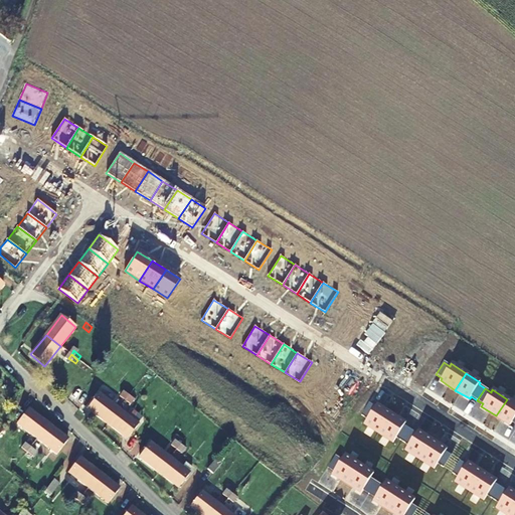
[(127,399),(132,392),(129,390),(124,396),(127,399)]
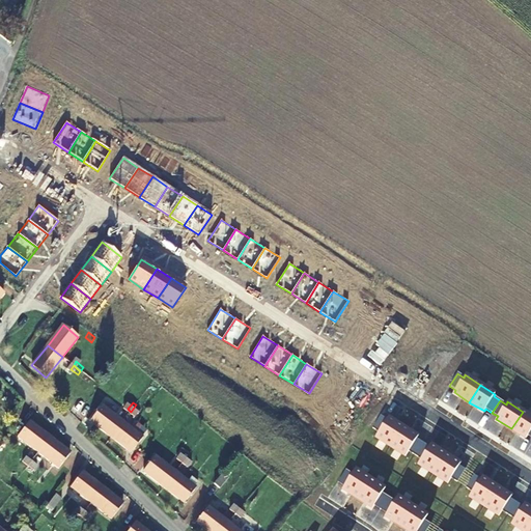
[(136,404),(131,412),(134,414),(139,408),(136,404)]
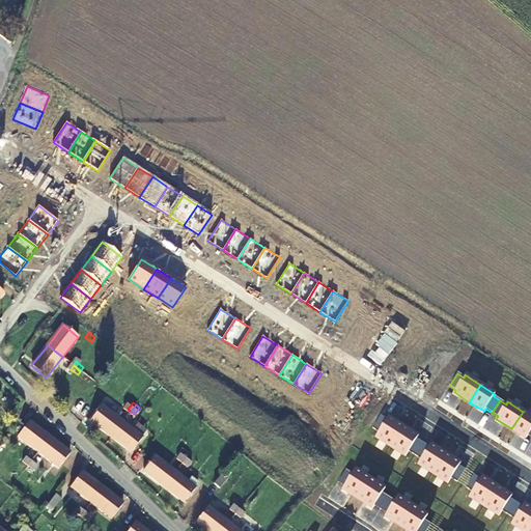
[(111,438),(123,421),(103,406),(90,422),(111,438)]
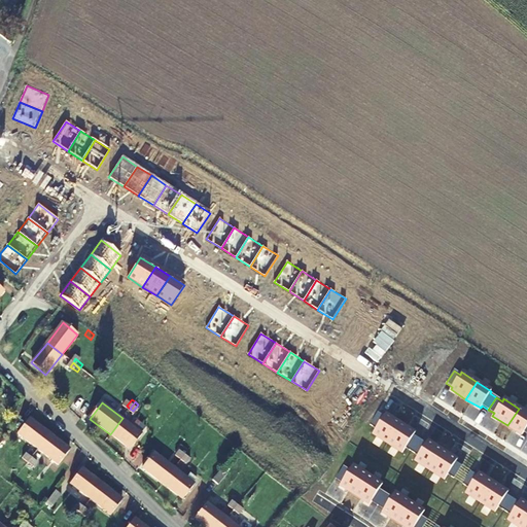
[(526,413),(519,409),(507,425),(522,434),(524,432),(526,433),(526,413)]
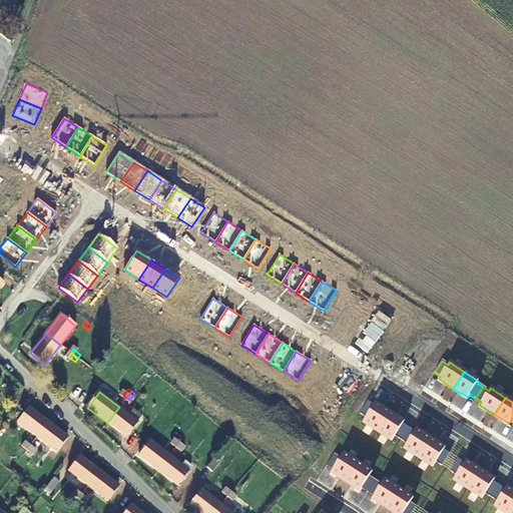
[(363,423),(378,432),(390,413),(375,403),(374,406),(368,402),(360,414),(366,418),(363,423)]
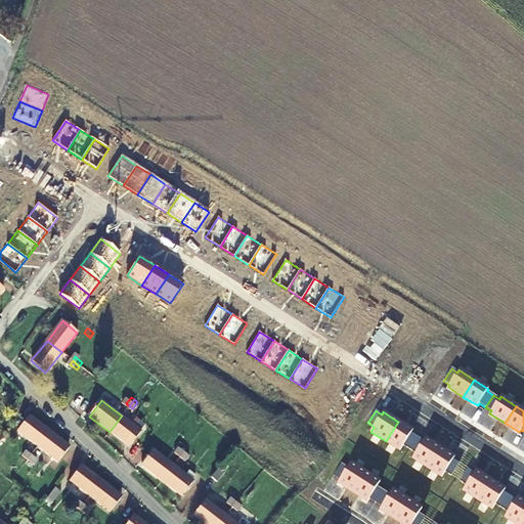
[(122,416),(110,432),(130,447),(142,431),(122,416)]
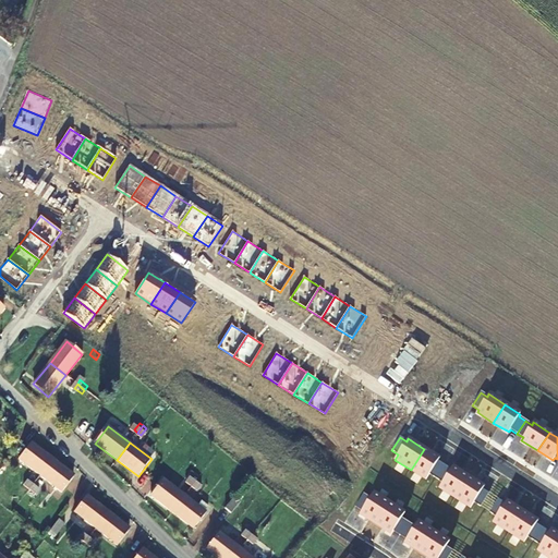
[(40,476),(53,460),(33,444),(20,461),(40,476)]
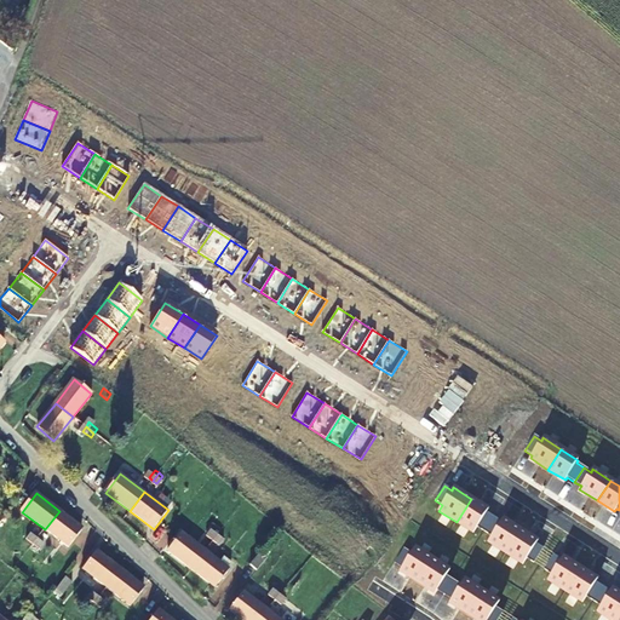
[(471,499),(457,522),(474,533),(477,527),(484,532),(494,517),(487,512),(488,510),(471,499)]
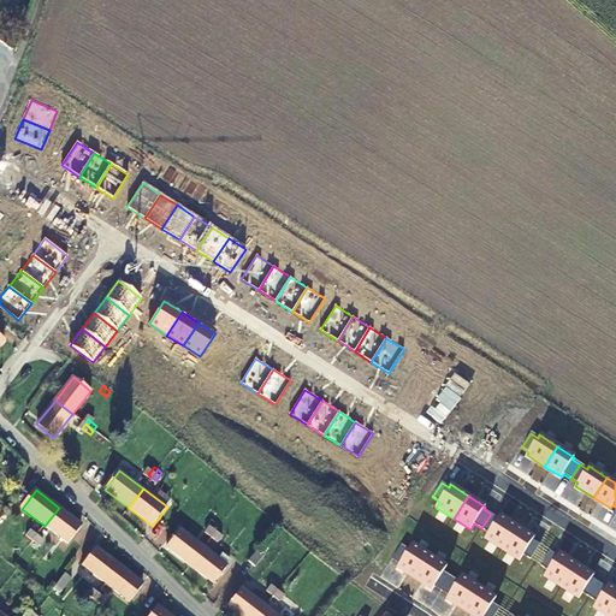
[(59,508),(45,526),(69,544),(82,525),(59,508)]
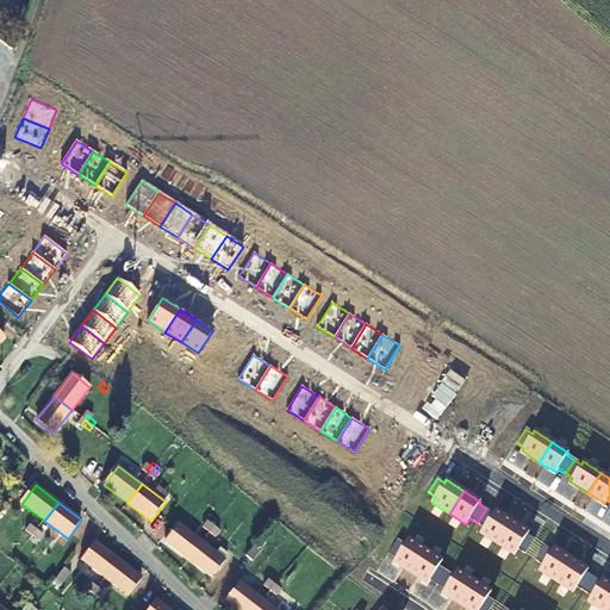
[(480,534),(498,545),(512,521),(495,510),(493,514),(486,509),(477,523),(484,528),(480,534)]
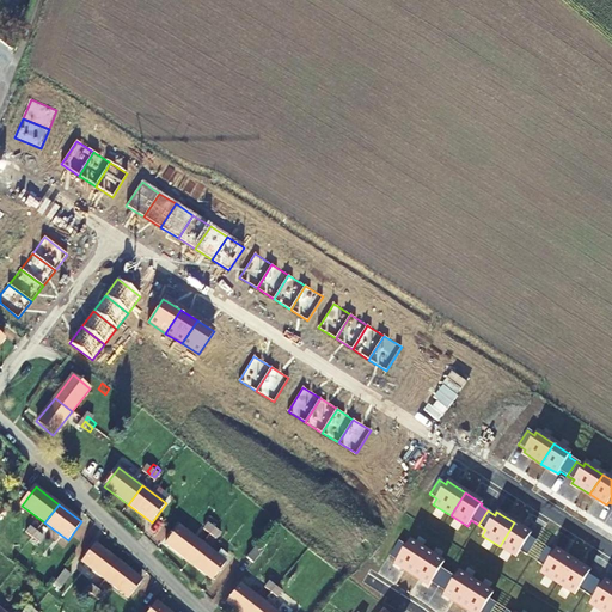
[(514,522),(500,546),(516,557),(520,551),(527,556),(537,542),(530,537),(531,533),(514,522)]
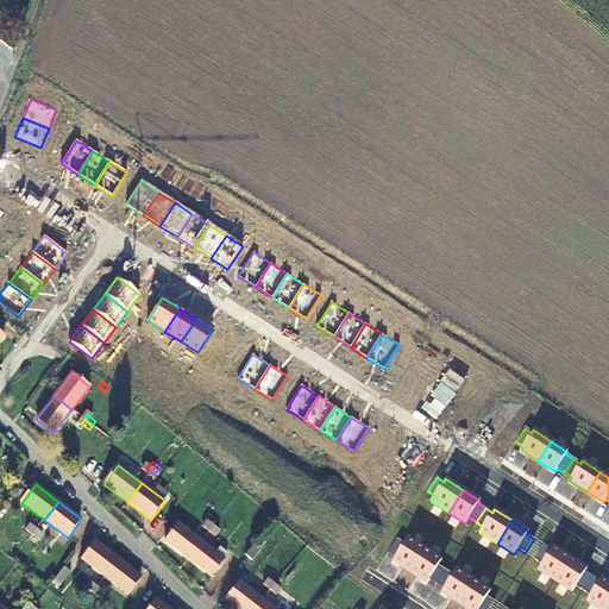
[(217,522),(211,529),(215,534),(221,526),(217,522)]
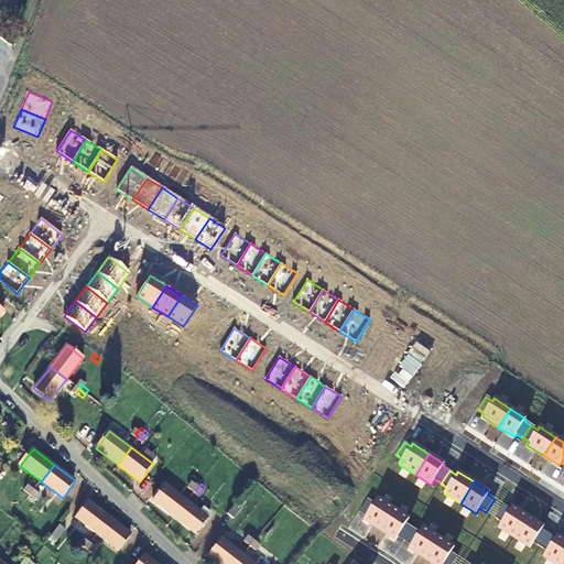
[(174,518),(186,501),(165,485),(152,501),(174,518)]
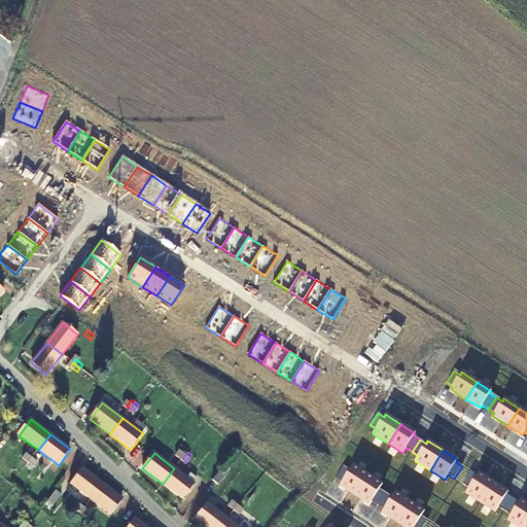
[(22,464),(26,466),(31,460),(27,457),(22,464)]
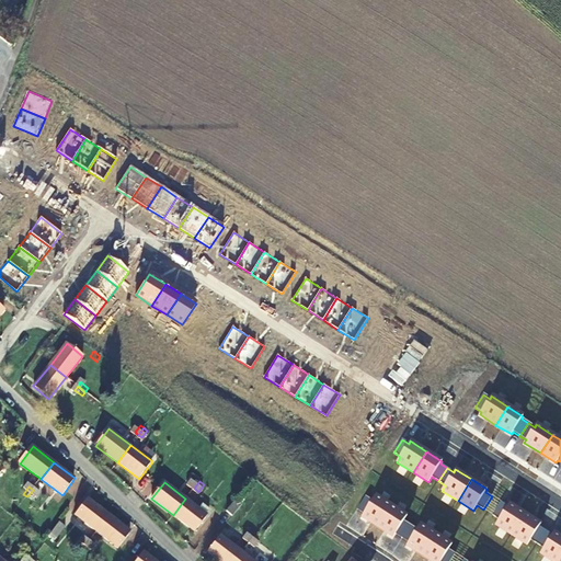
[(33,490),(27,496),(31,500),(36,493),(33,490)]
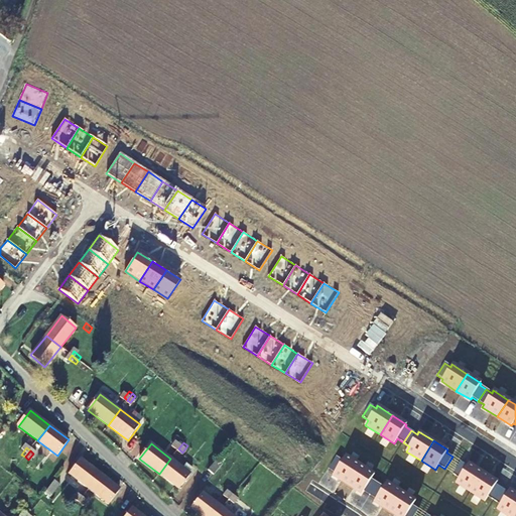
[(333,476),(348,485),(360,466),(346,456),(342,462),(336,458),(329,470),(335,473),(333,476)]
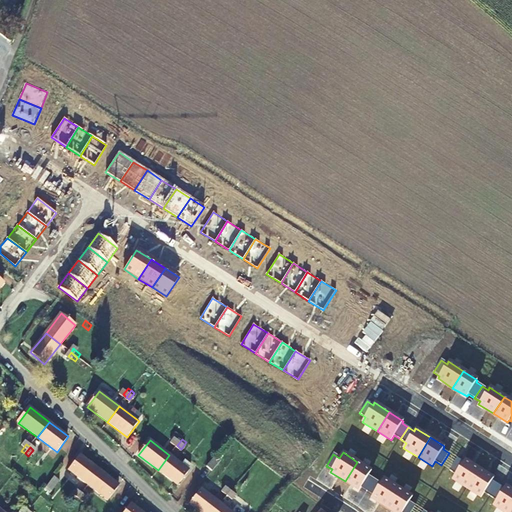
[(89,485),(100,470),(80,455),(68,470),(89,485)]
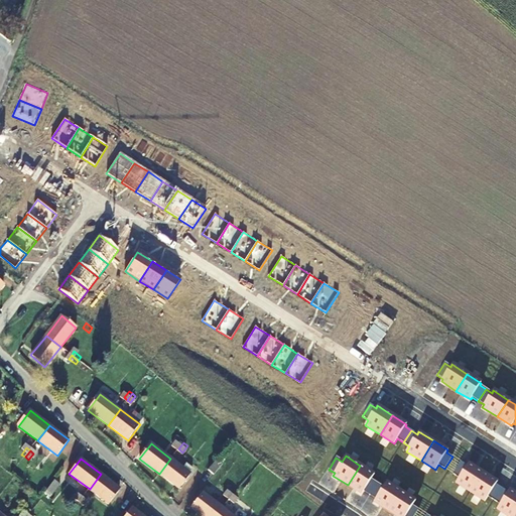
[(170,459),(159,474),(179,490),(190,474),(170,459)]
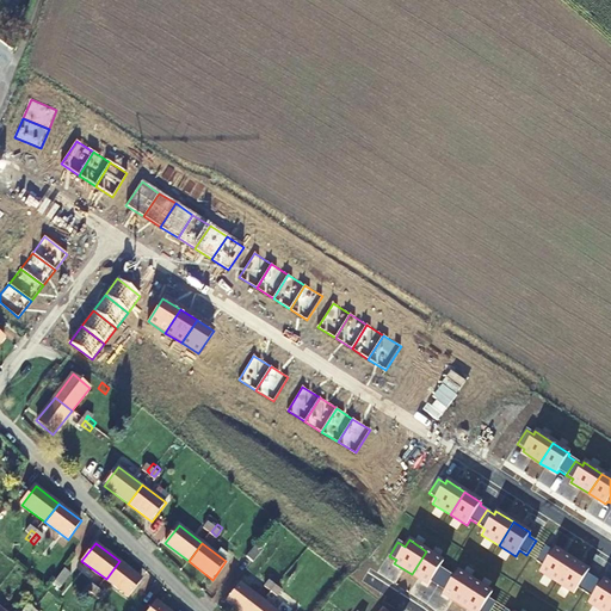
[(255,544),(246,557),(254,563),(264,550),(255,544)]
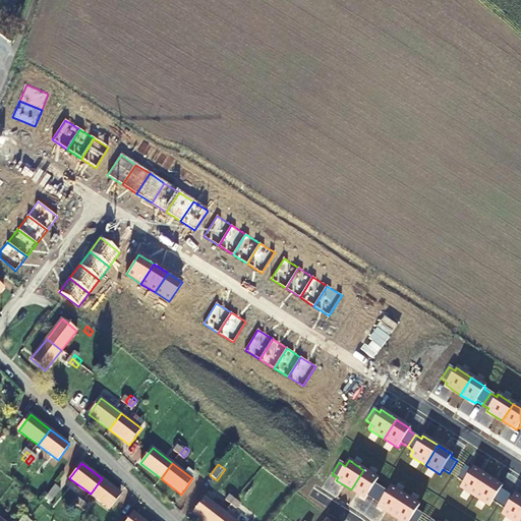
[(475,497),(487,477),(473,467),(471,470),(465,466),(458,478),(463,482),(460,487),(475,497)]
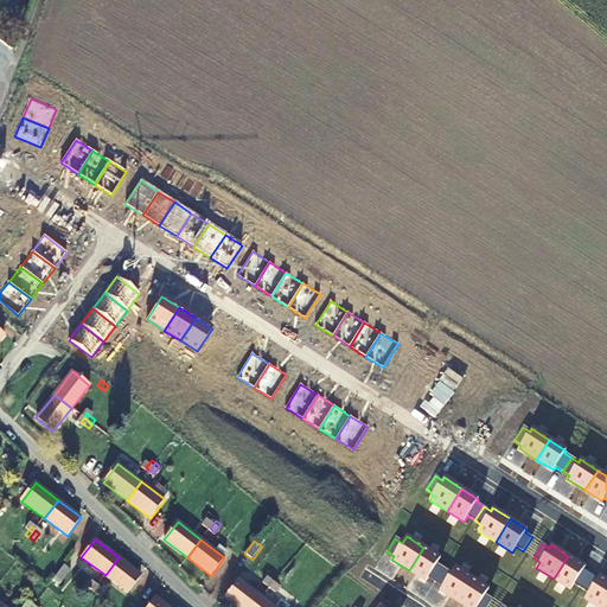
[(423,548),(409,570),(426,581),(428,579),(435,583),(443,569),(436,564),(441,558),(423,548)]
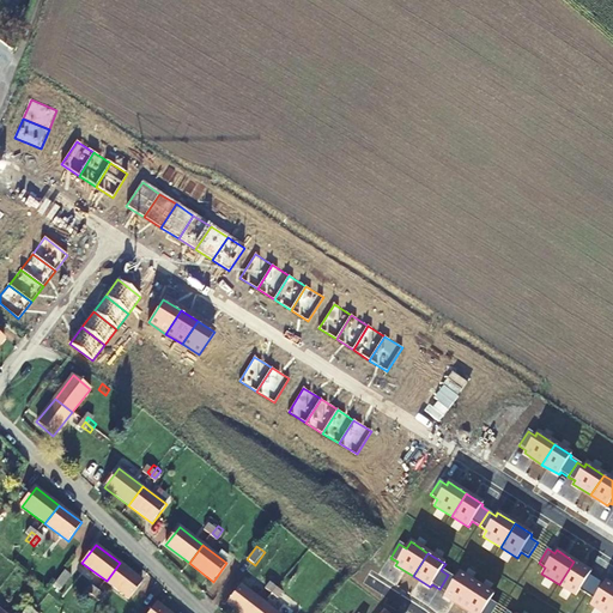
[(574,562),(559,584),(576,595),(580,589),(588,594),(596,580),(589,575),(592,572),(574,562)]
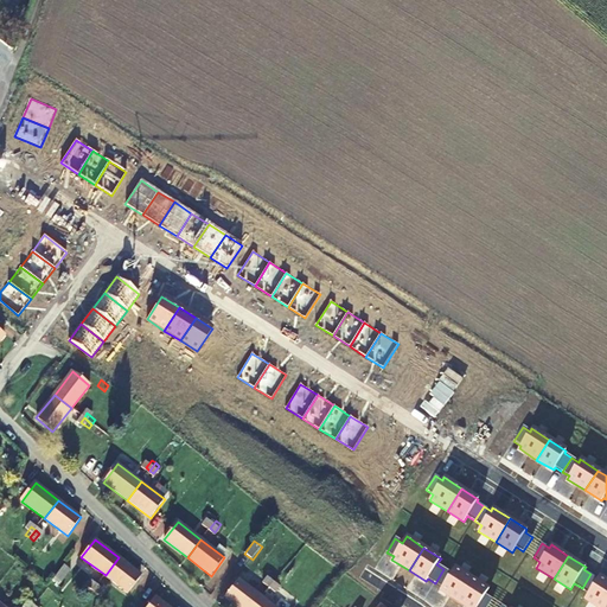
[(119,557),(106,575),(128,593),(141,575),(119,557)]
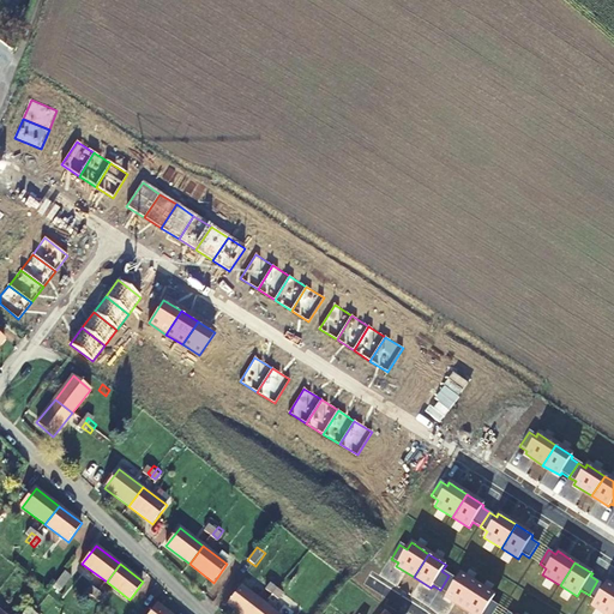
[(445,597),(463,608),(477,585),(459,573),(456,581),(449,576),(440,590),(447,594),(445,597)]
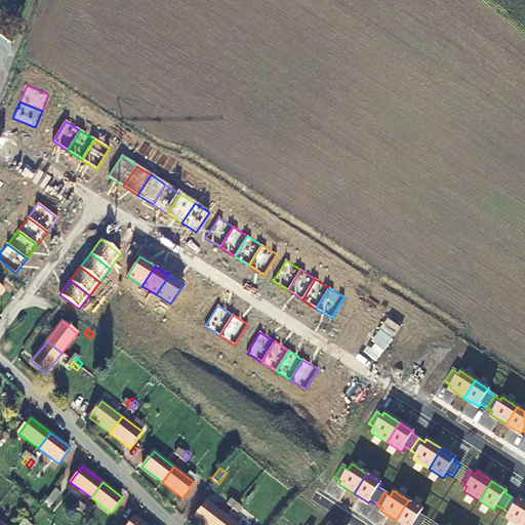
[(517,524),(522,524),(524,520),(524,501),(519,497),(517,500),(511,496),(503,509),(509,513),(506,518),(517,524)]
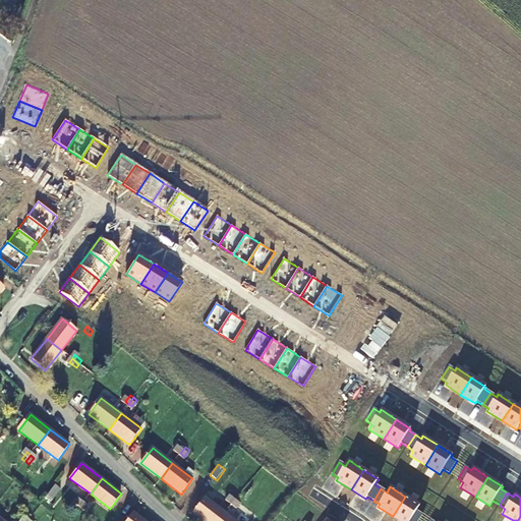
[(232,503),(237,496),(233,494),(228,500),(232,503)]
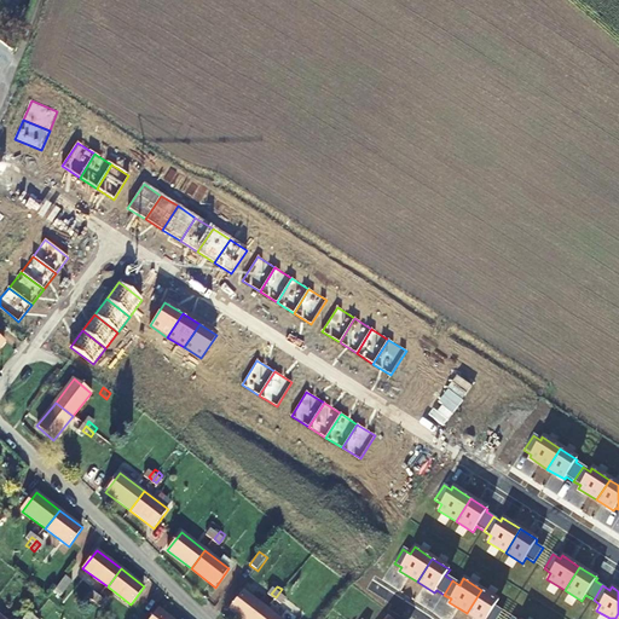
[(282,589),(276,597),(281,601),(287,593),(282,589)]
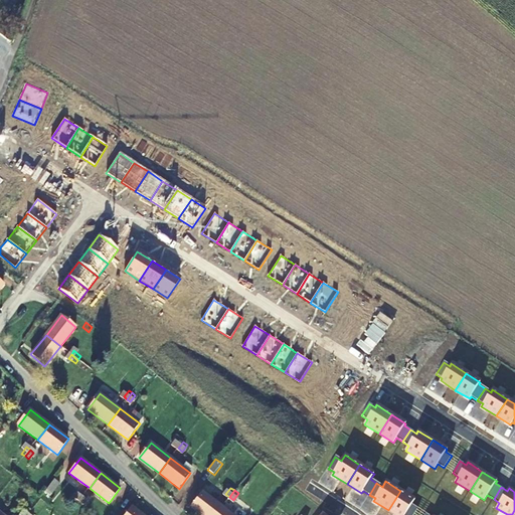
[(400,491),(388,510),(395,514),(413,514),(417,509),(411,505),(415,500),(400,491)]
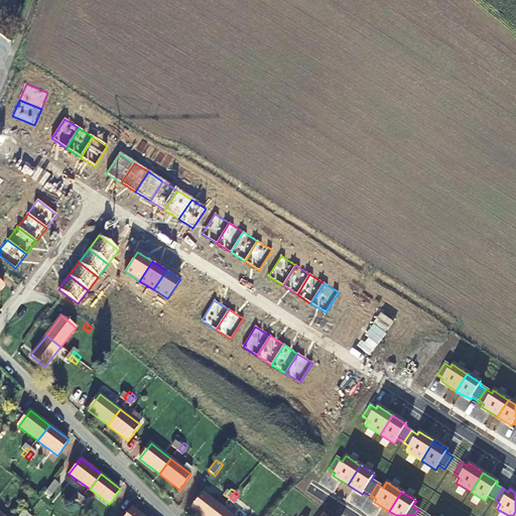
[(200,515),(216,515),(222,508),(209,498),(205,495),(202,493),(190,508),(200,515)]
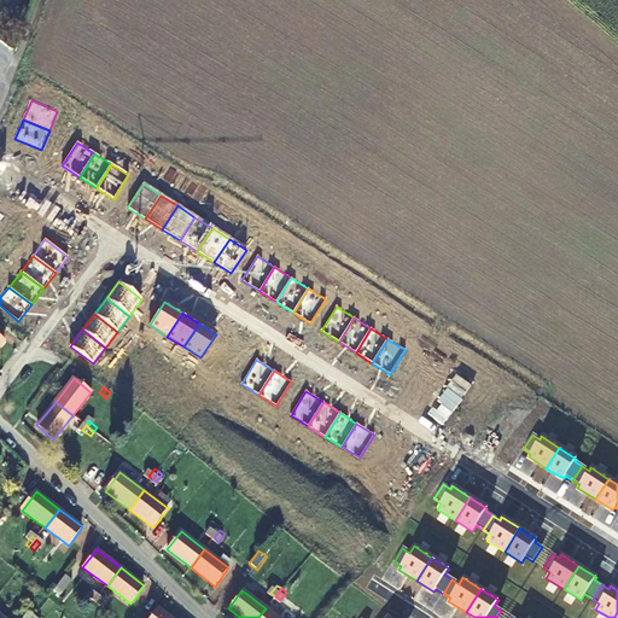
[(91,606),(97,599),(93,594),(86,602),(91,606)]
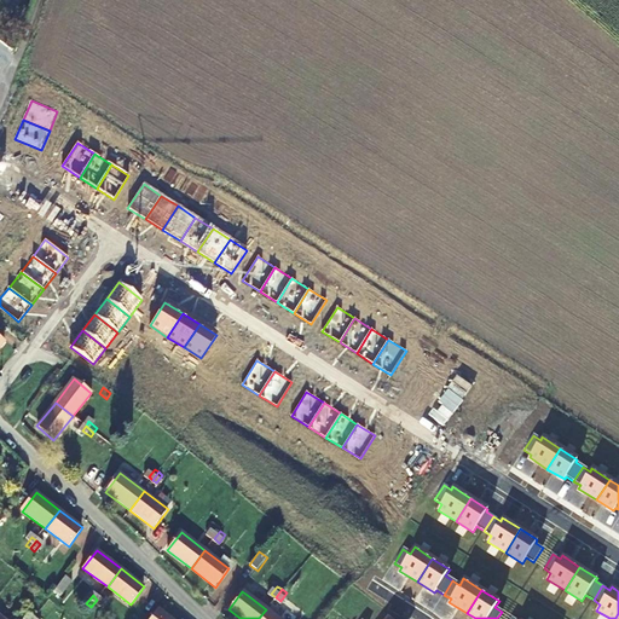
[(102,602),(97,600),(91,607),(96,611),(102,602)]
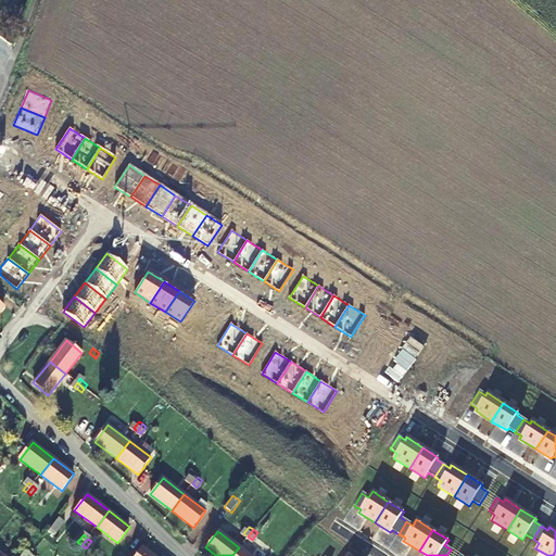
[(154,555),(142,546),(135,555),(154,555)]
